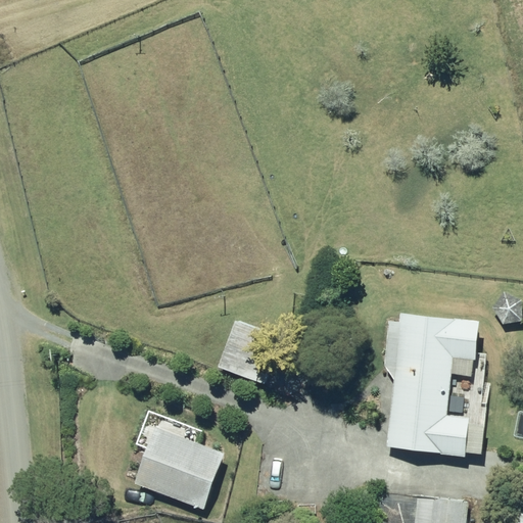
[(478,321),(400,313),(387,447),(464,455),(468,417),(446,415),(453,357),(475,359),(478,321)]
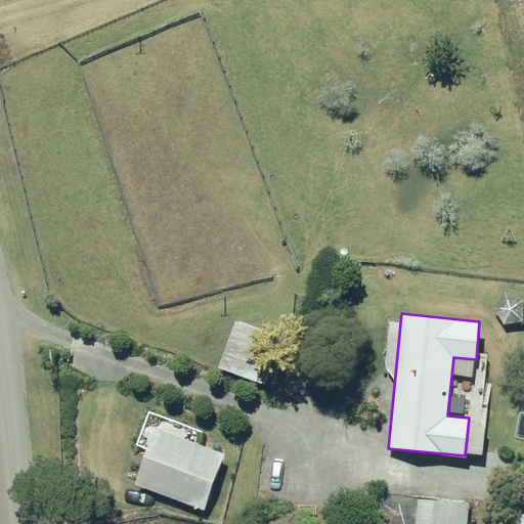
[(234,321),(219,368),(267,385),(282,337),(234,321)]
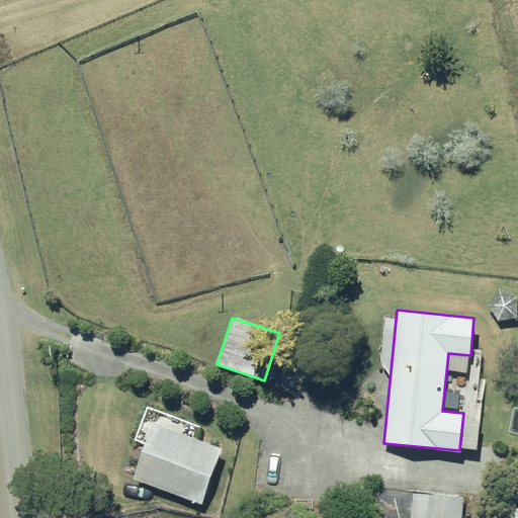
[(156,424),(135,479),(201,503),(222,449),(156,424)]
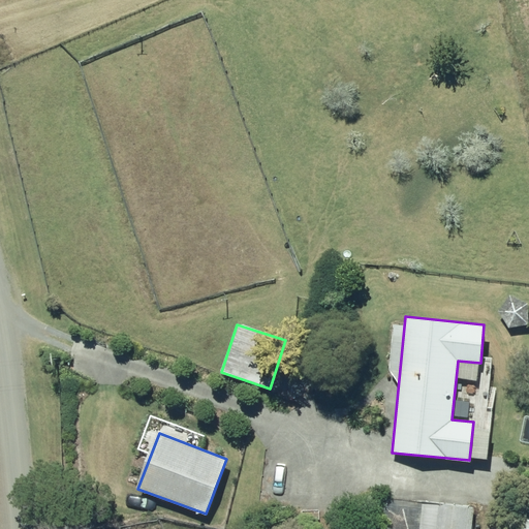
[(469,528),(471,508),(423,504),(419,528),(469,528)]
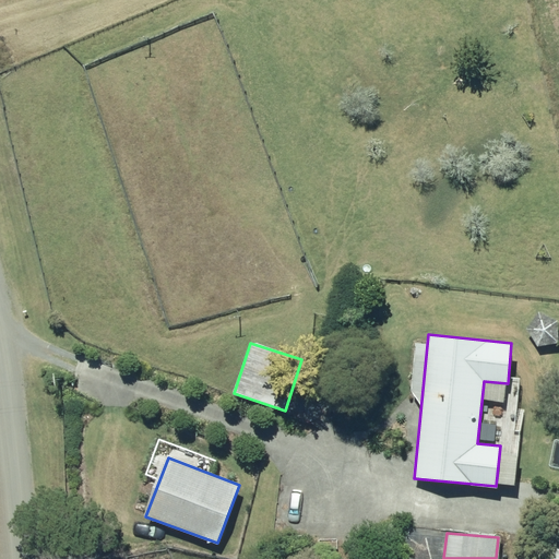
[(558,558),(558,550),(554,548),(546,558),(558,558)]
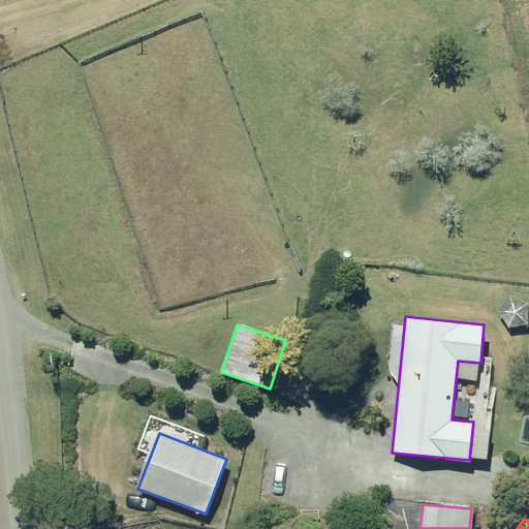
All buildings are outlined.
